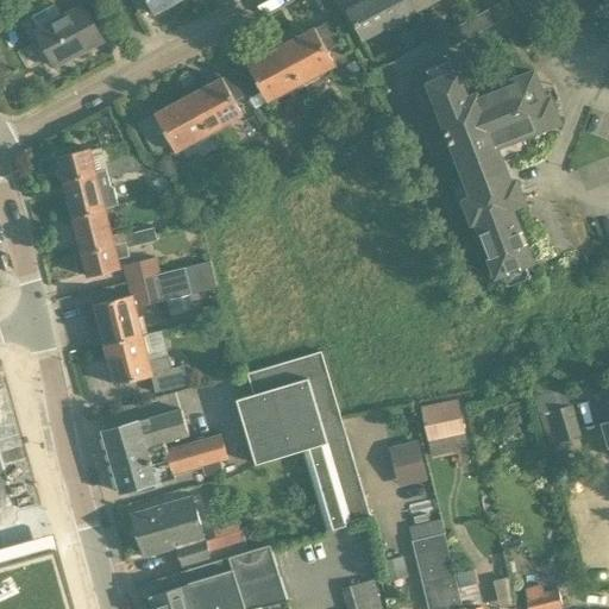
[(180,0),(130,0),(137,13),(150,6),(155,14),(180,0)]
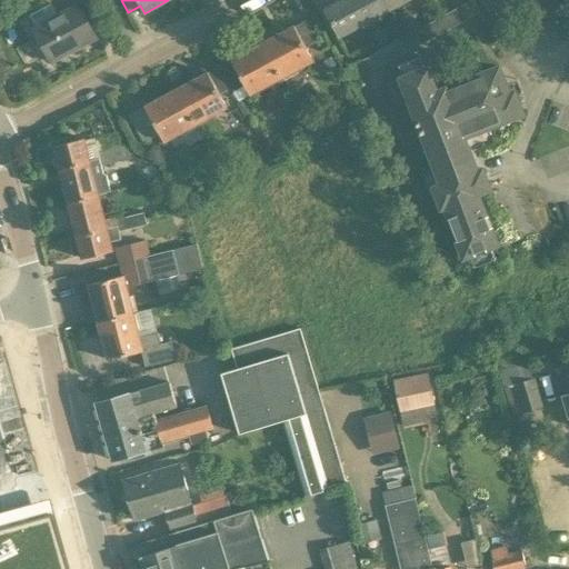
[(339,37),(407,0),(406,0),(341,0),(325,9),(339,37)]
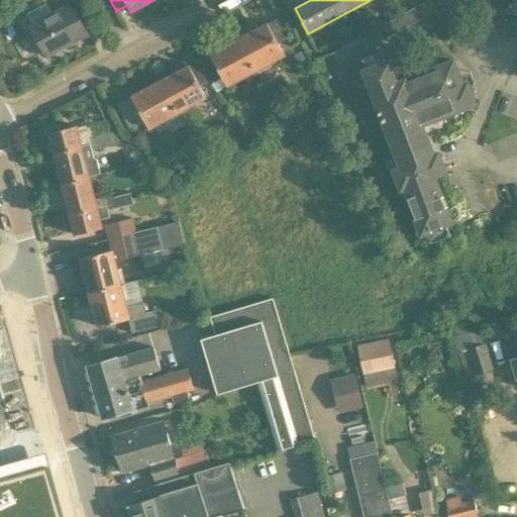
[(435,11),(429,0),(385,24),(391,34),(435,11)]
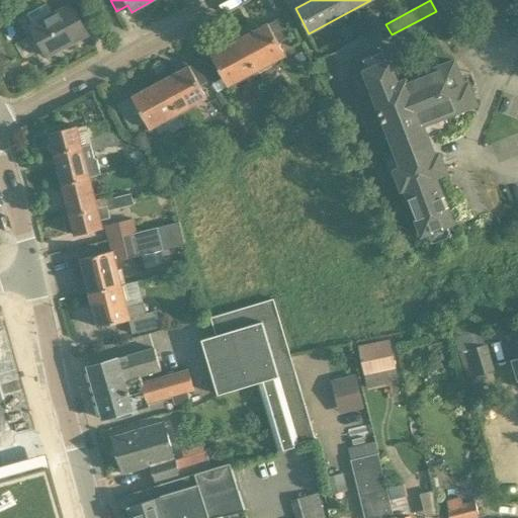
[(512,0),(489,0),(484,2),(490,12),(512,0)]
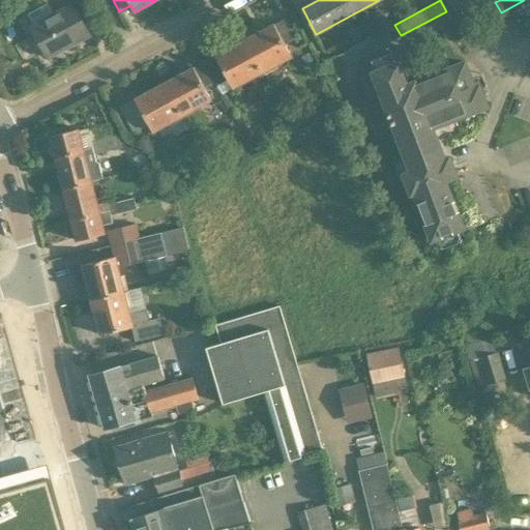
[(34,24),(30,25),(48,58),(90,35),(72,2),(52,13),(47,4),(29,13),(34,24)]
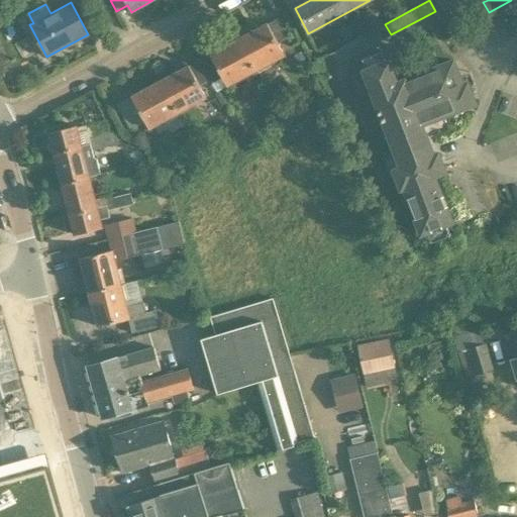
[(266,25),(237,40),(245,57),(253,72),(283,56),(276,43),(289,37),(279,18),(266,25)]
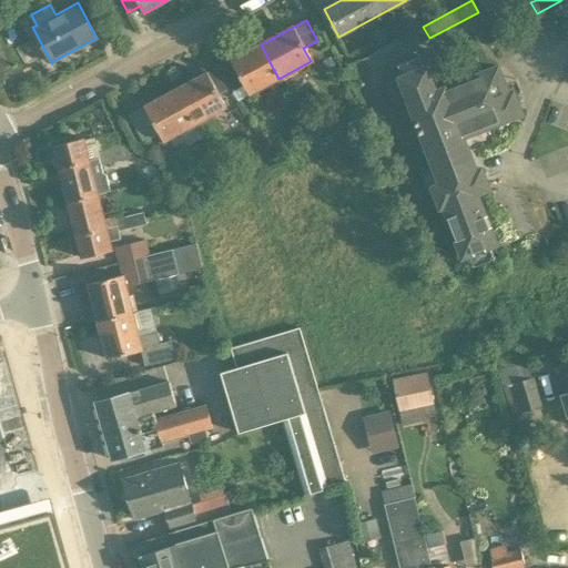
[(423,27),(374,53),(381,64),(429,38),(423,27)]
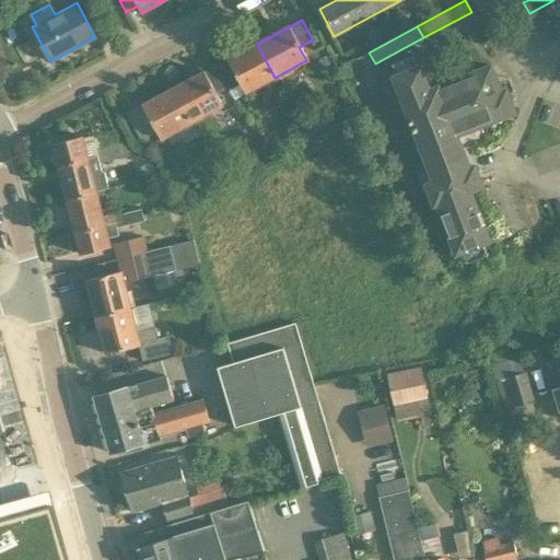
[(216,67),(226,88),(229,88),(234,100),(275,78),(266,61),(257,44),(216,67)]
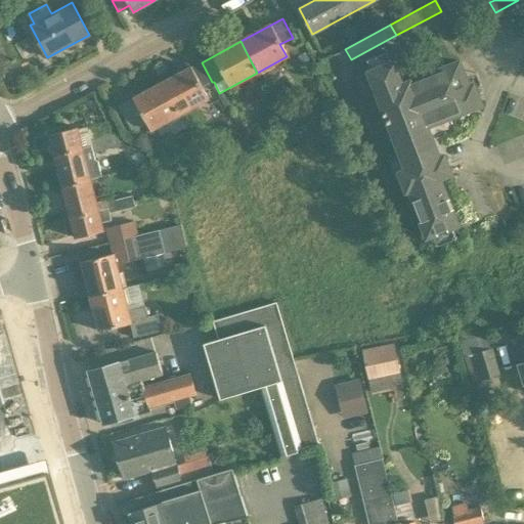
[(191,68),(163,84),(173,103),(179,116),(209,99),(202,88),(212,82),(202,62),(191,68)]
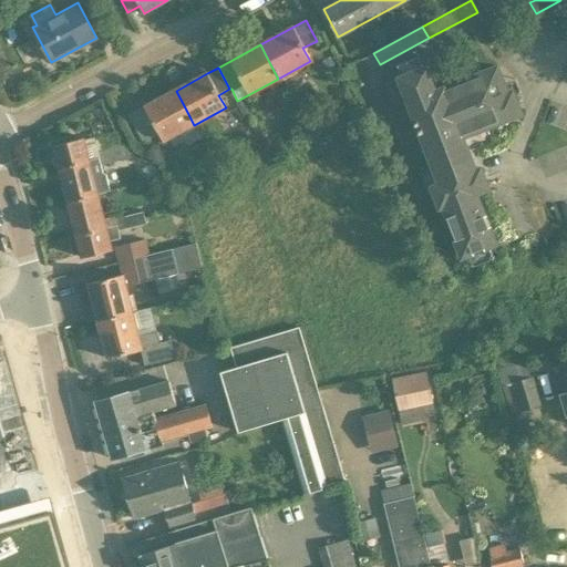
[(443,205),(462,255),(494,243),(475,192),(487,187),(480,168),(475,171),(462,136),(521,114),(512,92),(506,94),(495,68),(434,91),(425,70),(388,84),(397,107),(389,111),(402,144),(421,136),(439,183),(432,186),(440,206),(443,205)]
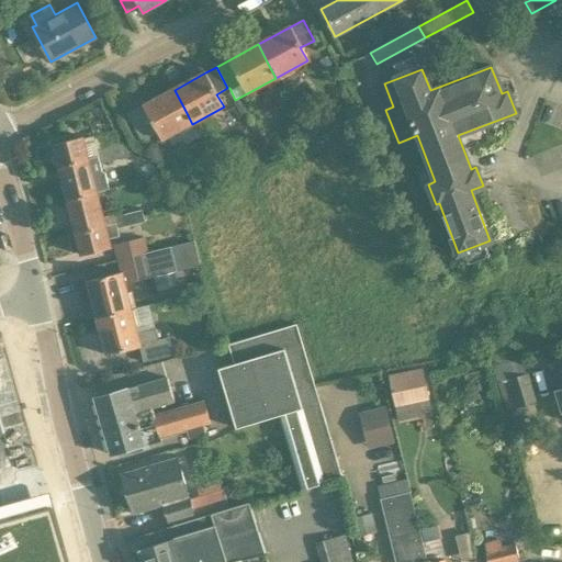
[(158,132),(163,139),(192,124),(186,111),(175,90),(127,115),(142,141),(158,132)]
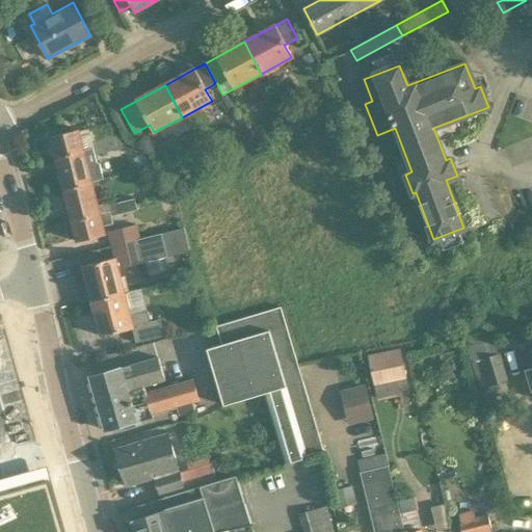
[(49,137),(55,160),(95,150),(95,153),(108,150),(107,144),(110,143),(108,138),(92,141),(90,134),(80,136),(78,130),(49,137)]
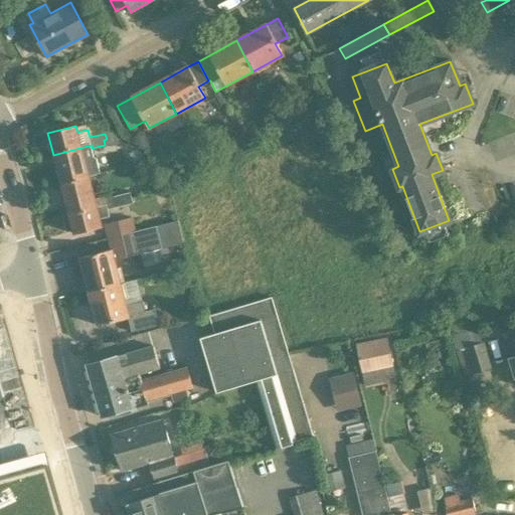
[(116,131),(105,134),(107,139),(104,140),(105,145),(118,142),(116,131)]
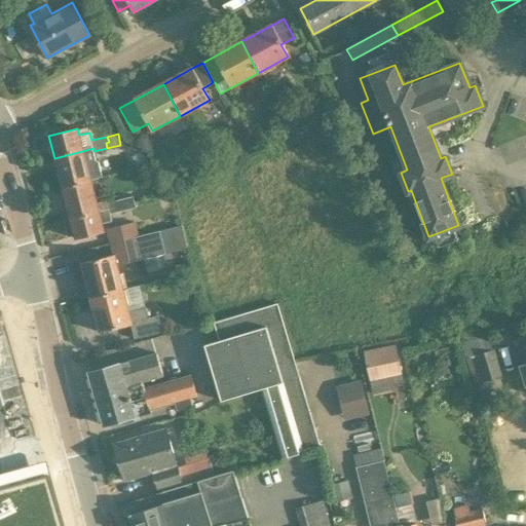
[(94,151),(94,148),(54,158),(62,187),(90,180),(90,179),(102,176),(98,161),(97,160),(94,151)]
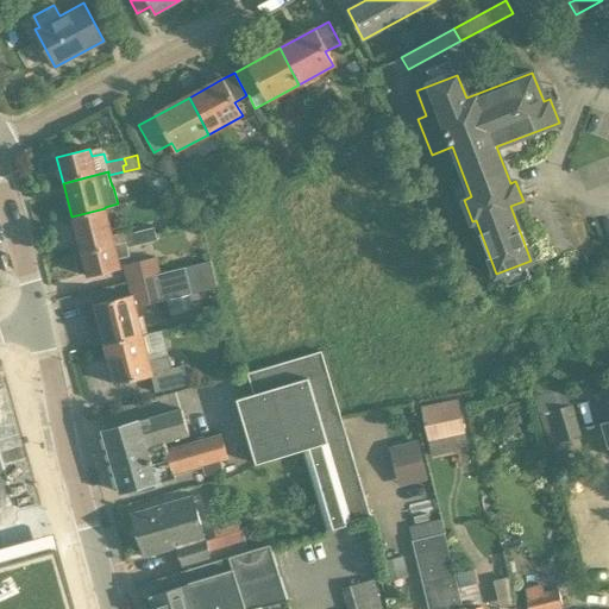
[(81,253),(125,243),(124,234),(123,232),(111,234),(105,208),(71,217),(81,253)]
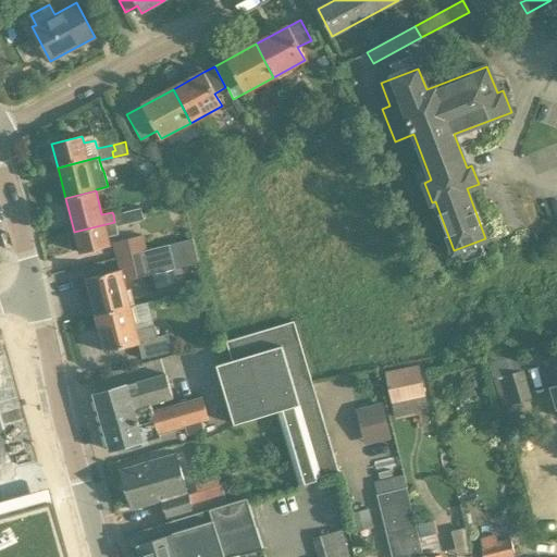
[(128,219),(128,223),(143,219),(140,208),(130,210),(131,217),(127,217),(128,219)]
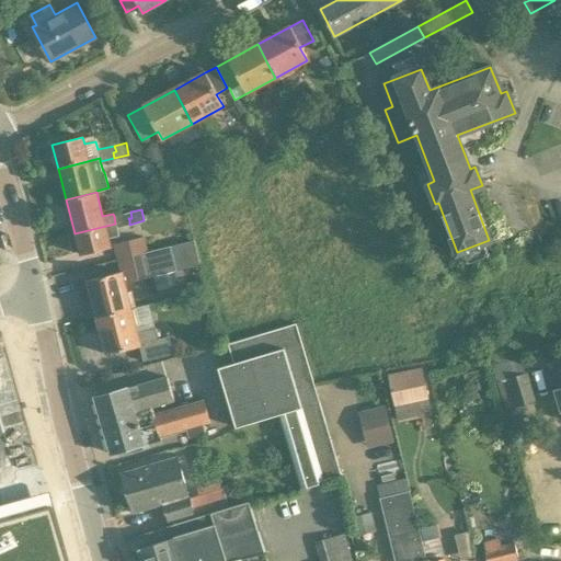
[(132,218),(130,212),(114,216),(115,224),(75,233),(68,236),(73,253),(79,252),(80,255),(111,248),(109,238),(118,236),(116,227),(129,225),(129,220),(128,218),(132,218)]
